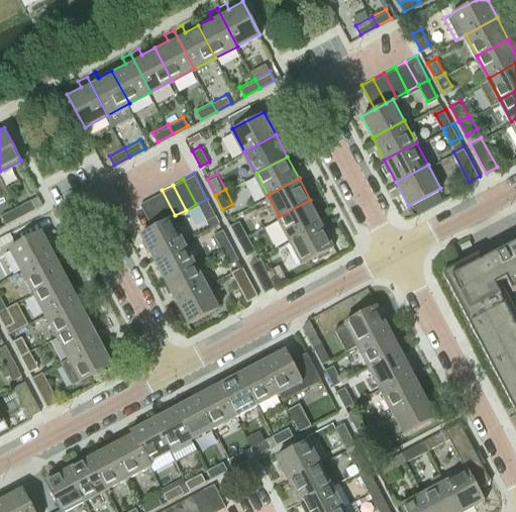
[(173,217),(175,215),(162,190),(150,196),(164,221),(173,217)]
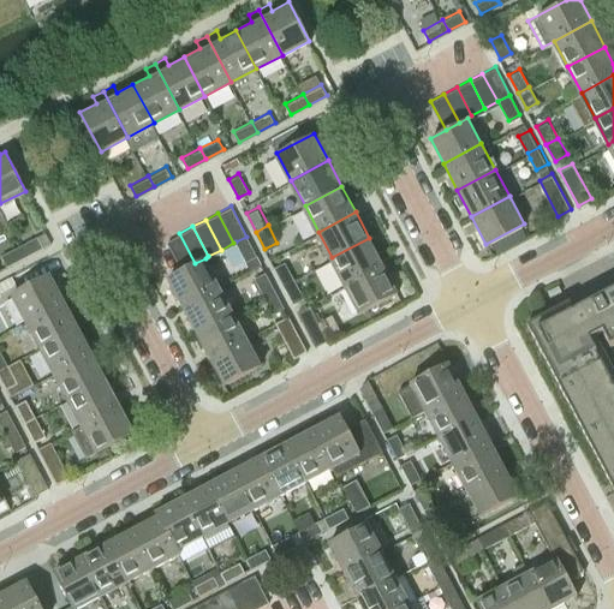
[(182,269),(195,263),(179,233),(167,240),(182,269)]
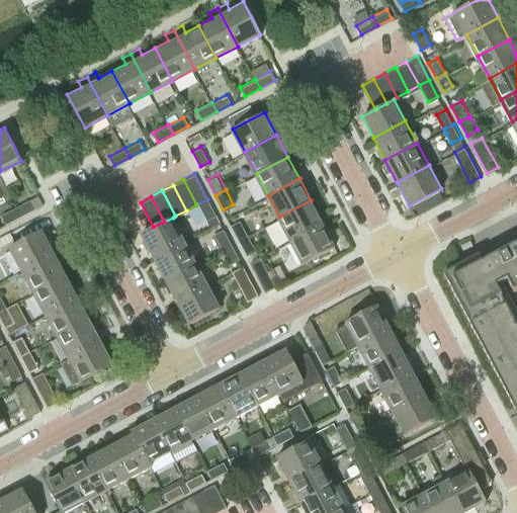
[(15,205),(20,215),(35,206),(30,197),(15,205)]
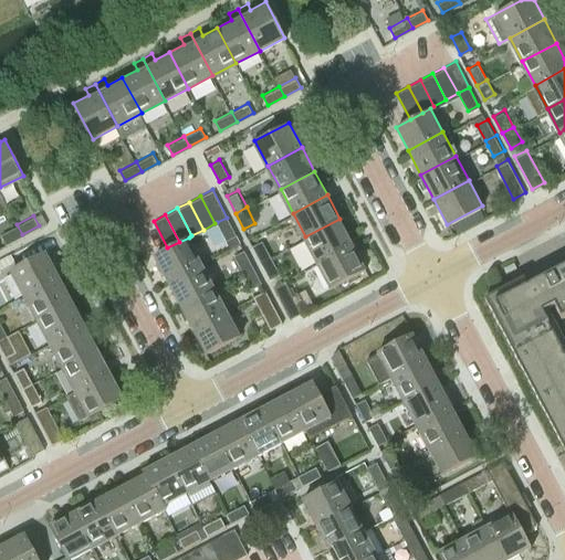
[(236,234),(227,218),(217,222),(226,239),(236,234)]
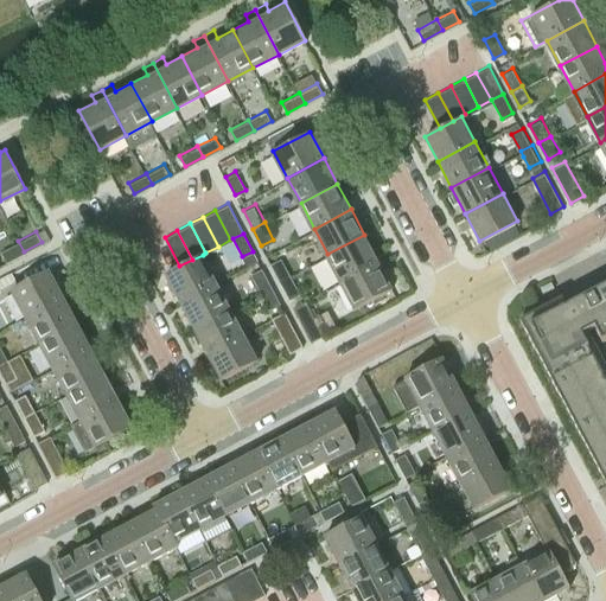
[(327,254),(342,279),(377,260),(364,235),(327,254)]
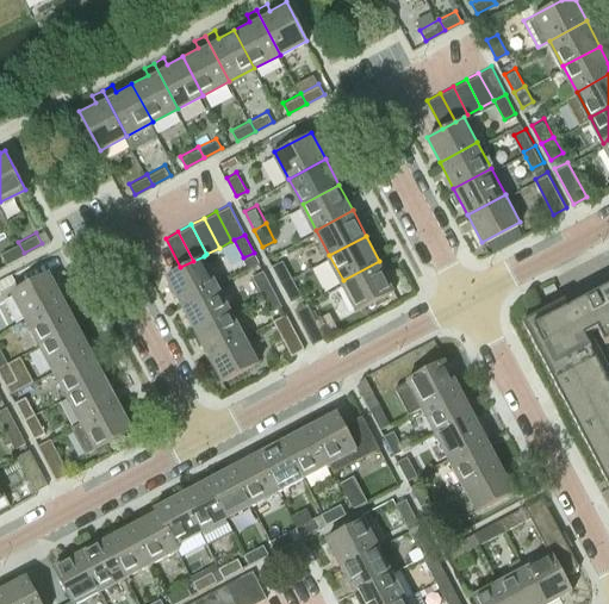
[(24,253),(18,242),(1,251),(6,262),(24,253)]
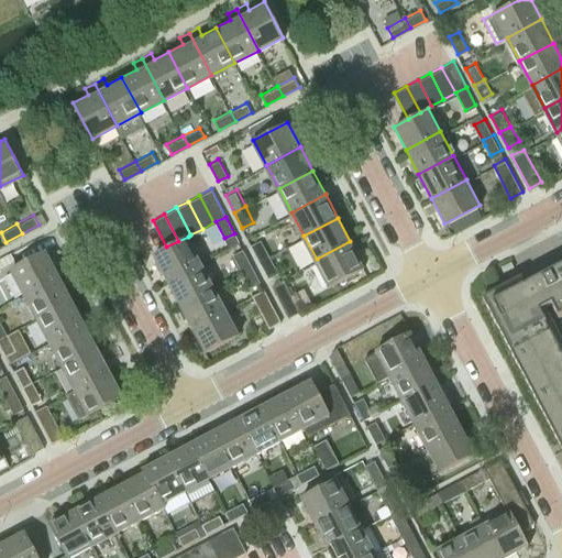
[(200,260),(188,237),(178,241),(166,247),(153,254),(165,279),(200,260)]
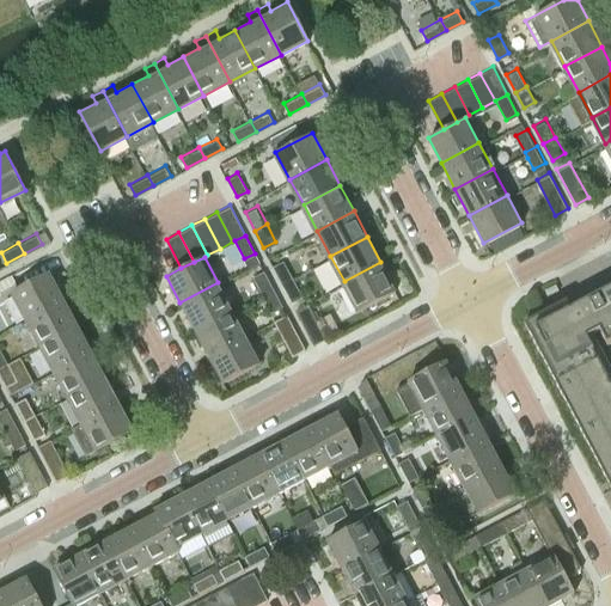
[(281,282),(293,275),(285,258),(273,265),(281,282)]
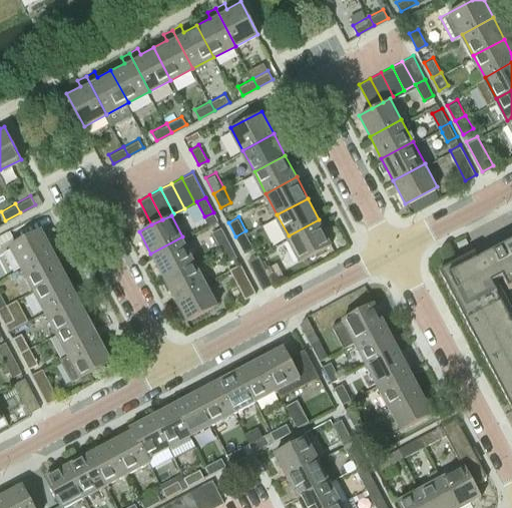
[(319,219),(289,235),(300,259),(331,242),(319,219)]
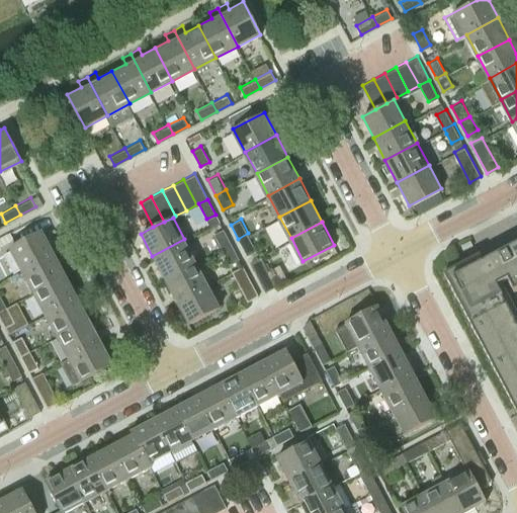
[(221,248),(230,243),(223,229),(213,234),(221,248)]
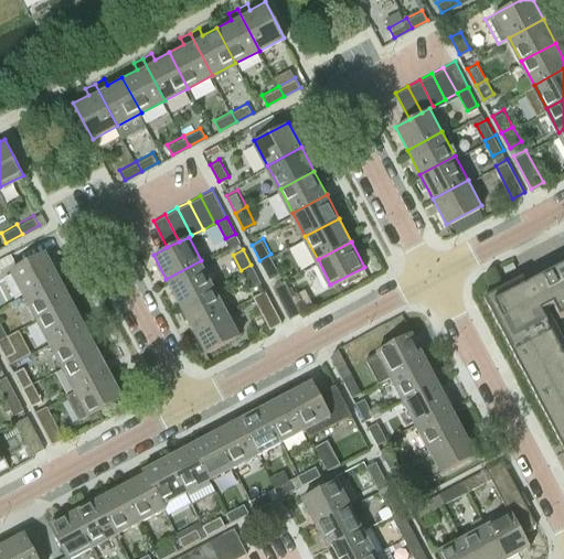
[(23,294),(59,276),(45,250),(11,269),(23,294)]
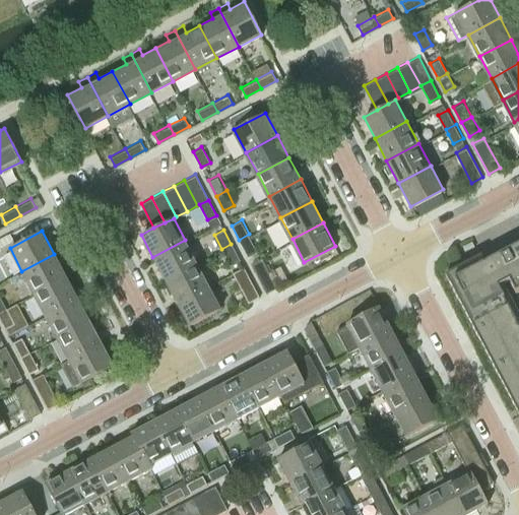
[(249,234),(239,240),(247,254),(257,249),(249,234)]
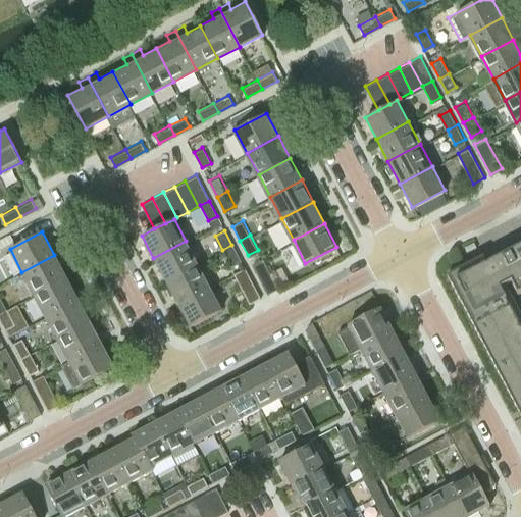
[(197,263),(186,241),(153,258),(165,279),(197,263)]
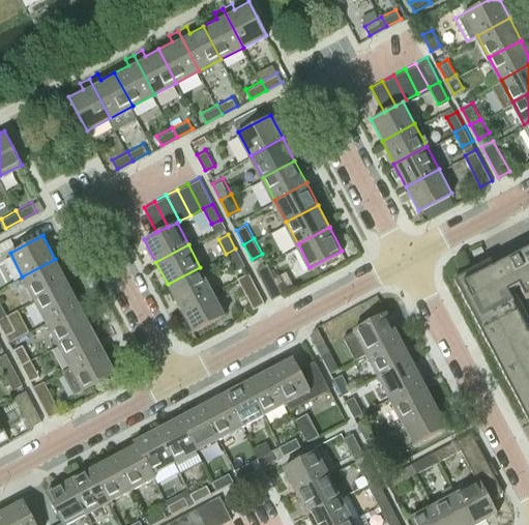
[(491,257),(453,276),(528,418),(528,329),(507,289),(519,283),(525,295),(528,293),(528,245),(504,259),(505,261),(496,266),(491,257)]
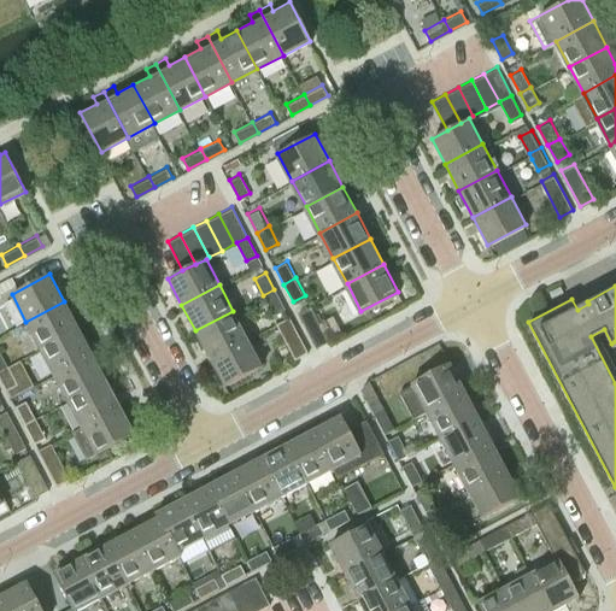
[(274,289),(263,295),(273,312),(283,306),(274,289)]
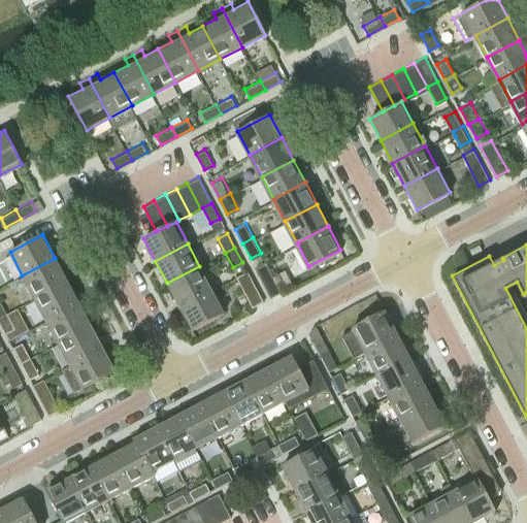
[(67,280),(55,258),(22,275),(34,297),(67,280)]
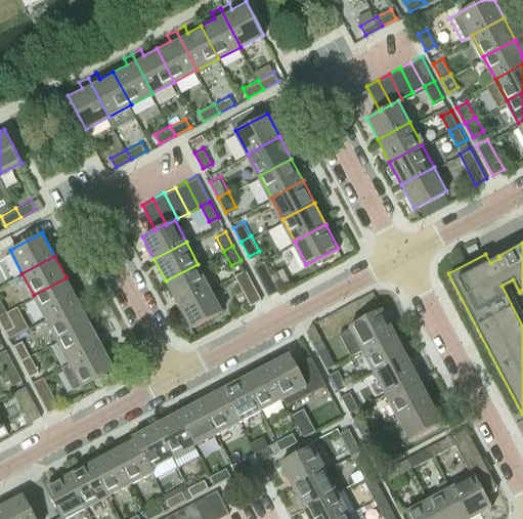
[(263,257),(253,263),(268,294),(279,288),(263,257)]
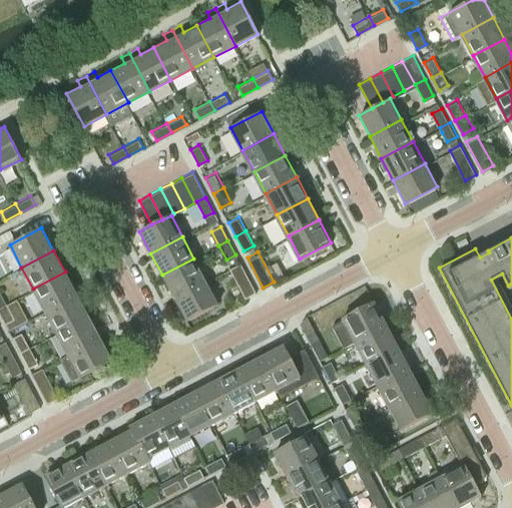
[(162,275),(173,297),(204,281),(193,259),(162,275)]
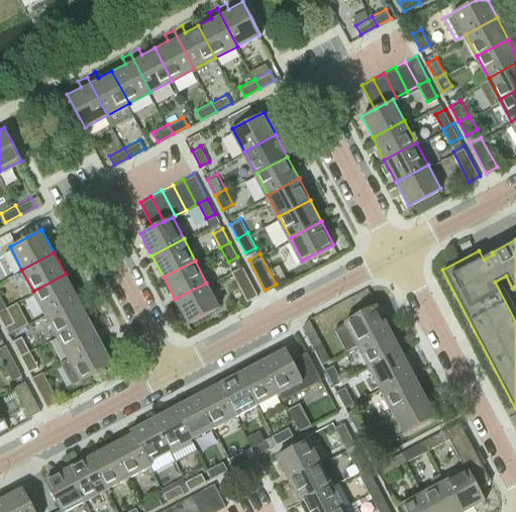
[(242,264),(231,270),(246,299),(258,293),(242,264)]
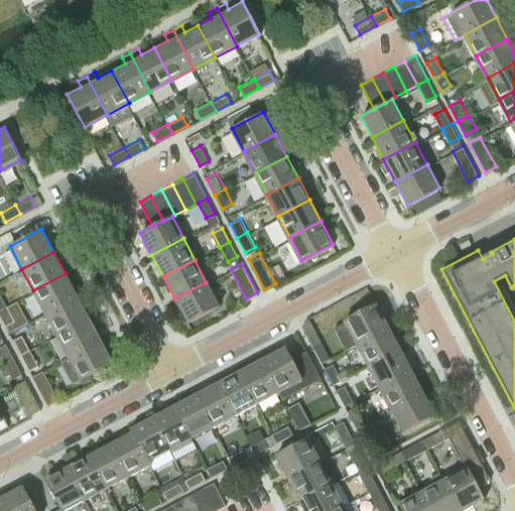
[(33,290),(44,312),(77,294),(66,273),(33,290)]
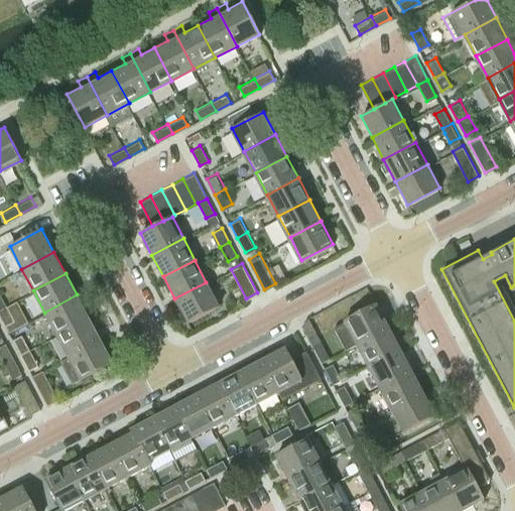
[(206,282),(174,298),(186,321),(218,305),(206,282)]
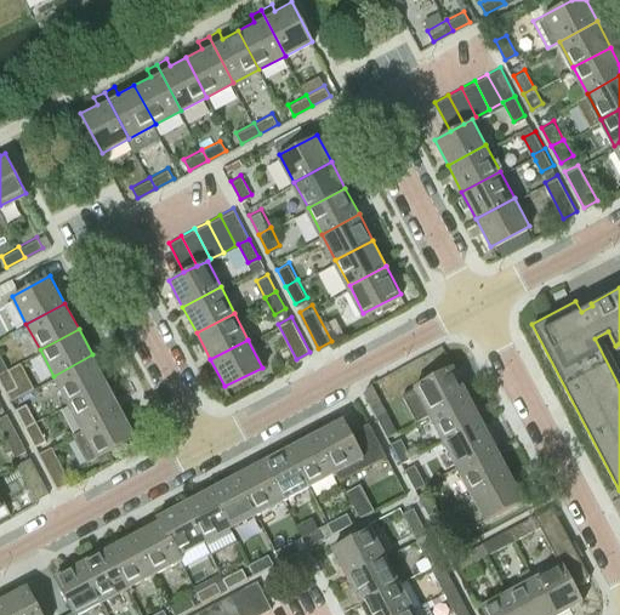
[(53,376),(68,402),(107,381),(92,354),(53,376)]
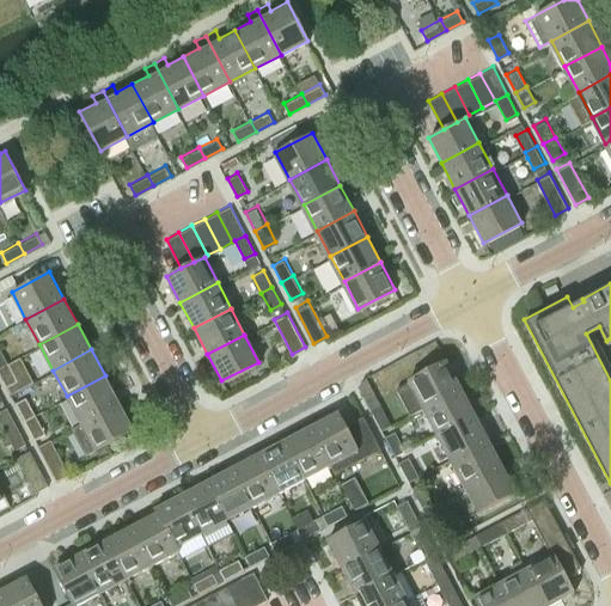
[(425,405),(460,386),(447,360),(410,379),(396,386),(410,412),(425,405)]
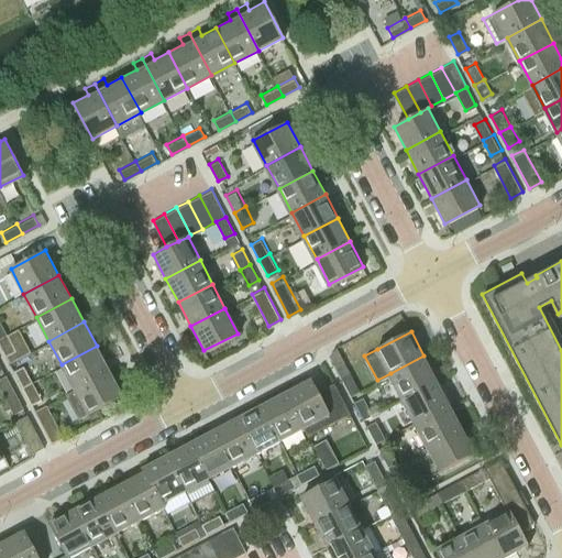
[(7,332),(0,336),(0,343),(4,352),(14,347),(7,332)]
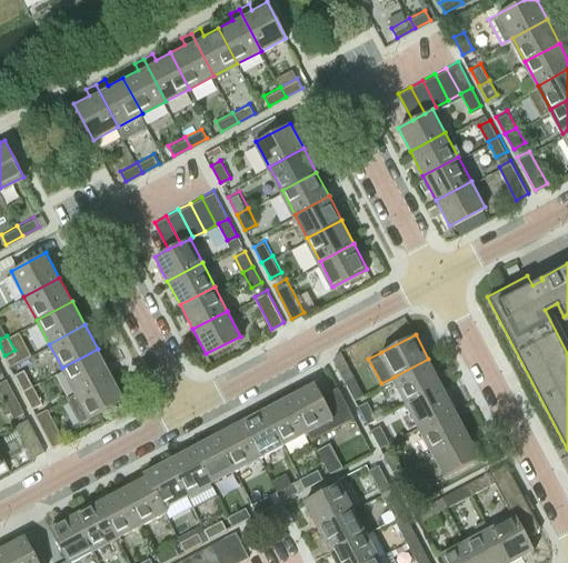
[(62,368),(75,391),(110,372),(98,349),(62,368)]
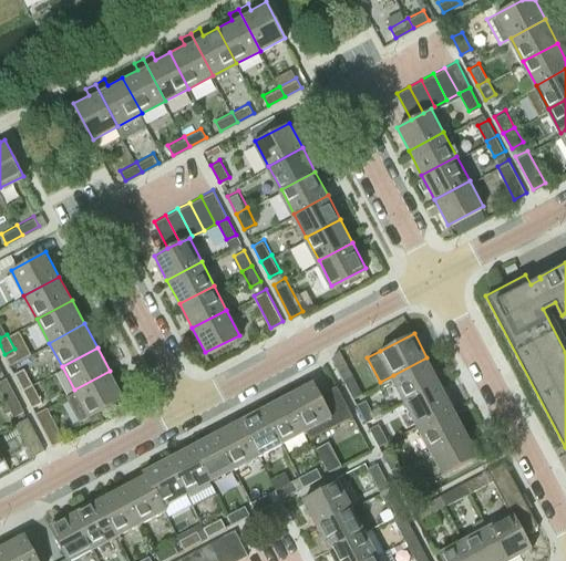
[(393,375),(405,400),(440,381),(426,357),(393,375)]
